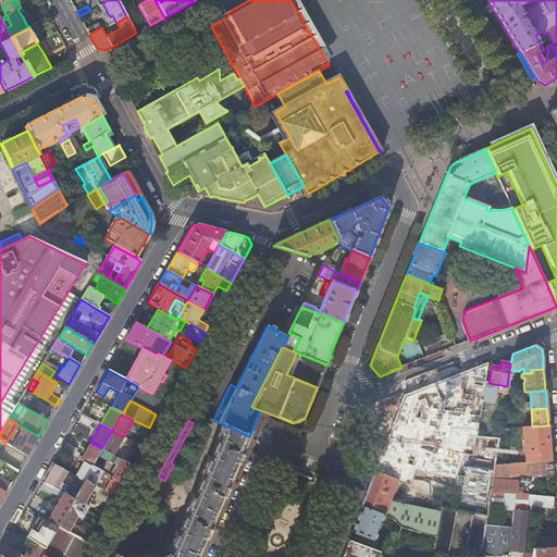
[(197,556),(212,523),(249,436),(223,424),(217,438),(219,440),(211,456),(210,455),(201,475),(202,475),(195,494),(194,493),(184,514),(186,515),(180,531),(177,530),(169,549),(171,551),(169,554),(163,556),(158,556),(159,556),(138,556),(137,556),(123,556),(116,553),(113,556),(197,556)]
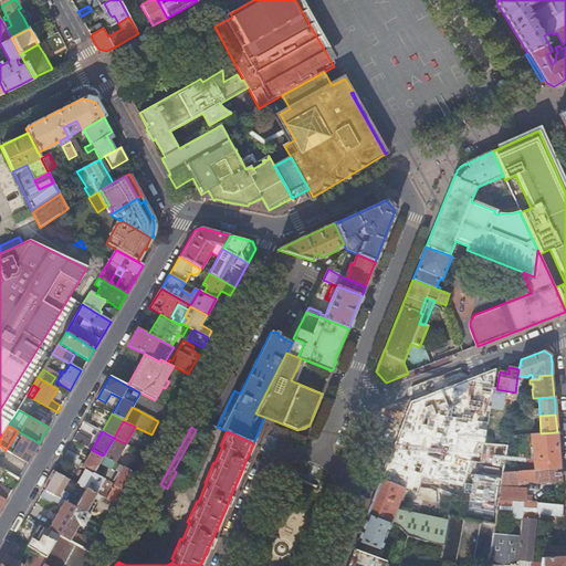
[(558,450),(557,432),(541,433),(532,435),(532,446),(533,446),(535,470),(559,469),(558,450)]
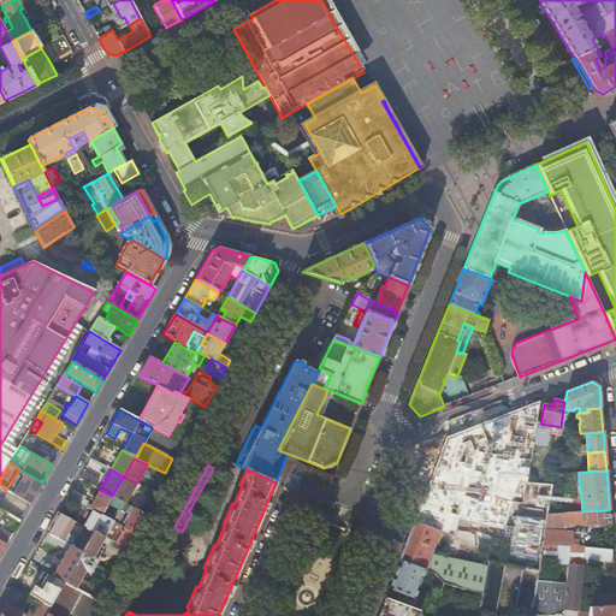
[(24,472),(12,493),(30,504),(42,483),(24,472)]
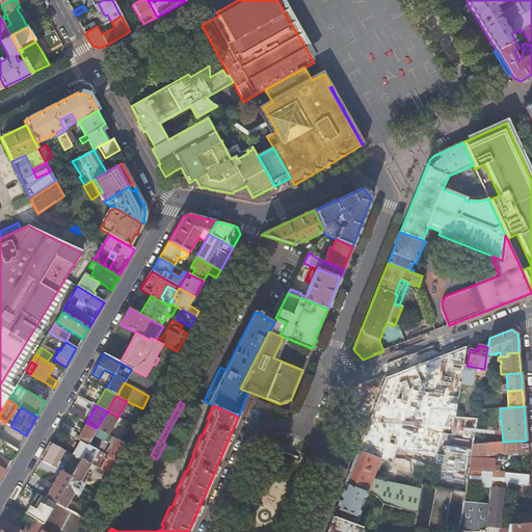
[(85,417),(71,409),(69,414),(83,421),(85,417)]
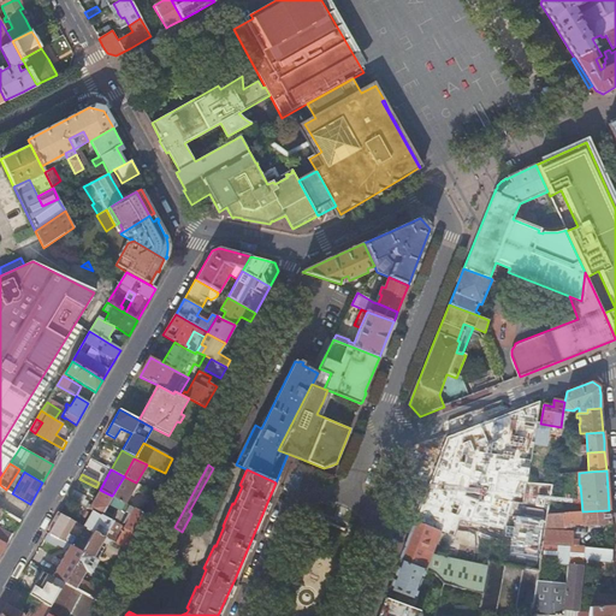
[(141,485),(136,483),(124,477),(112,496),(125,503),(132,490),(136,492),(141,485)]
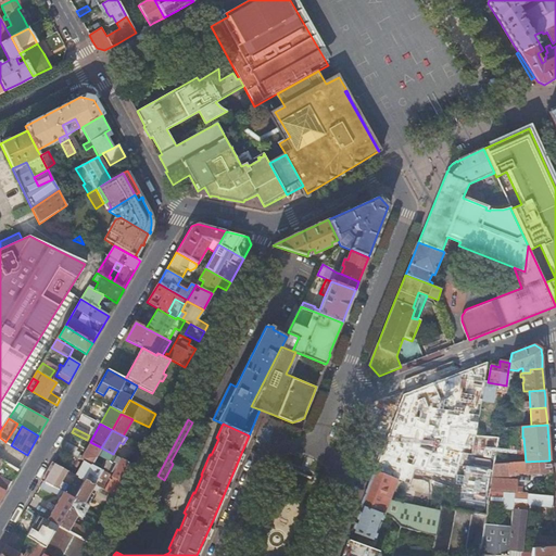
[(99,454),(101,447),(90,442),(83,456),(79,455),(79,452),(76,451),(77,447),(66,442),(62,449),(84,460),(92,465),(99,454)]
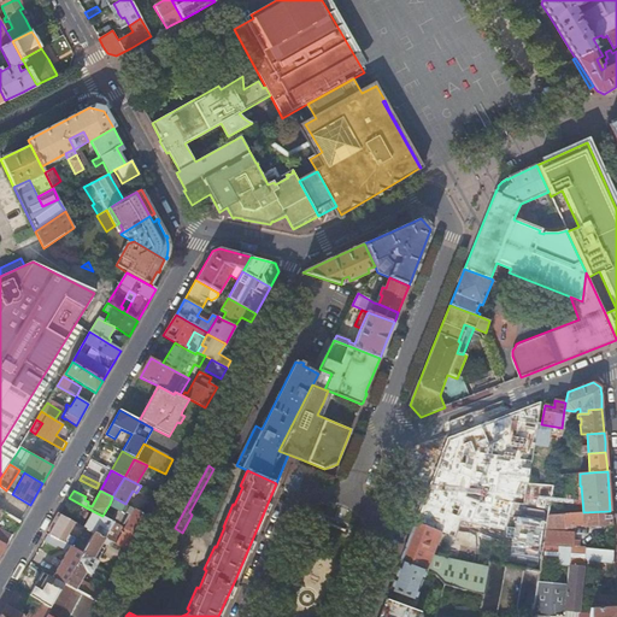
[(147,516),(125,504),(112,497),(110,504),(125,513),(119,524),(137,534),(147,516)]
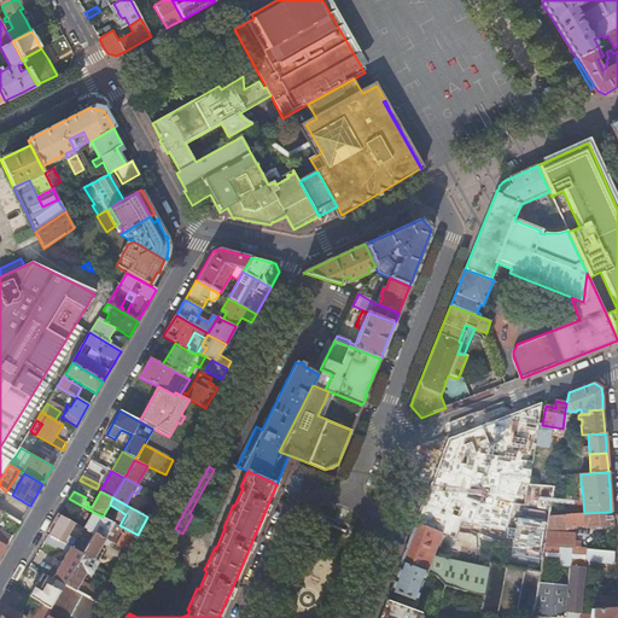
[(0,542),(6,547),(12,537),(0,529),(0,511),(0,509),(0,542)]
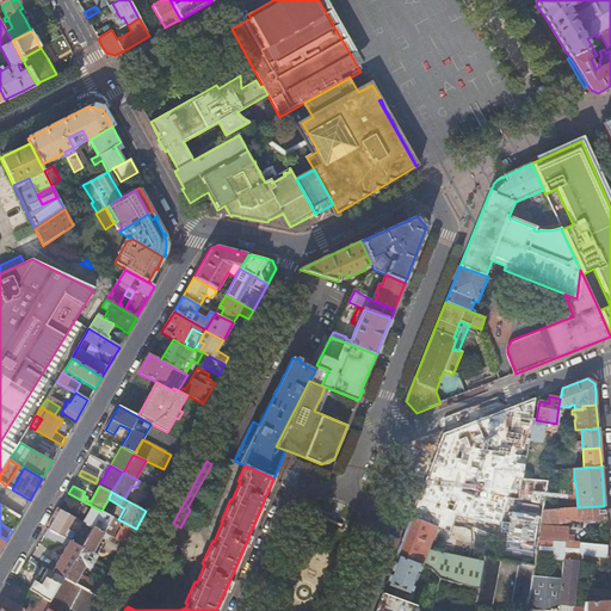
[(107,525),(112,517),(102,511),(92,506),(82,523),(86,524),(92,528),(93,526),(104,532),(105,529),(107,525)]
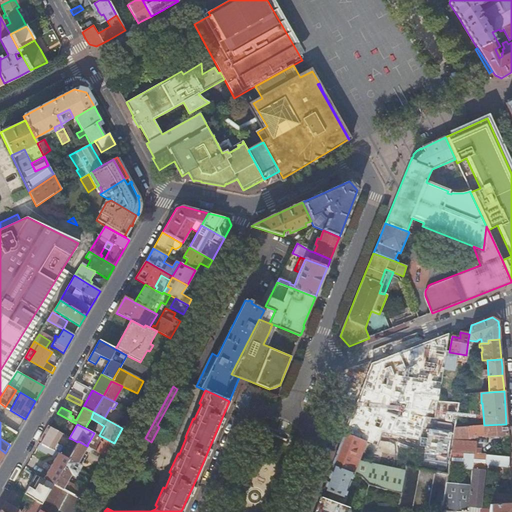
[(507,435),(506,424),(484,425),(454,428),(453,435),(469,437),(485,435),(485,437),(491,436),(507,435)]
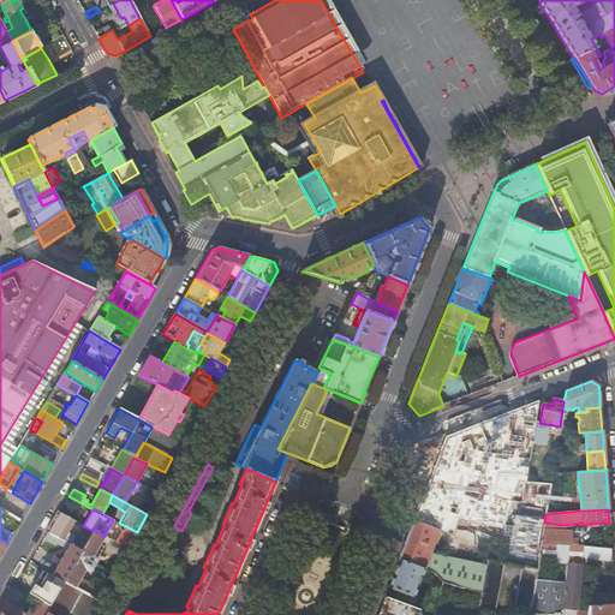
[(77,523),(59,513),(48,532),(70,544),(75,537),(66,533),(72,524),(75,525),(77,523)]
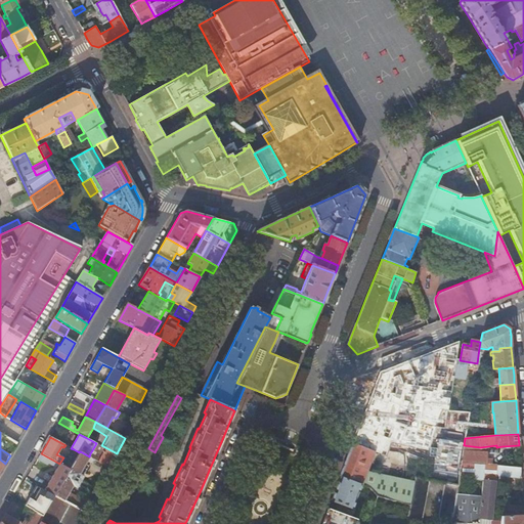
[(110,468),(117,453),(101,445),(96,443),(92,450),(102,455),(100,459),(90,453),(89,456),(94,460),(110,468)]
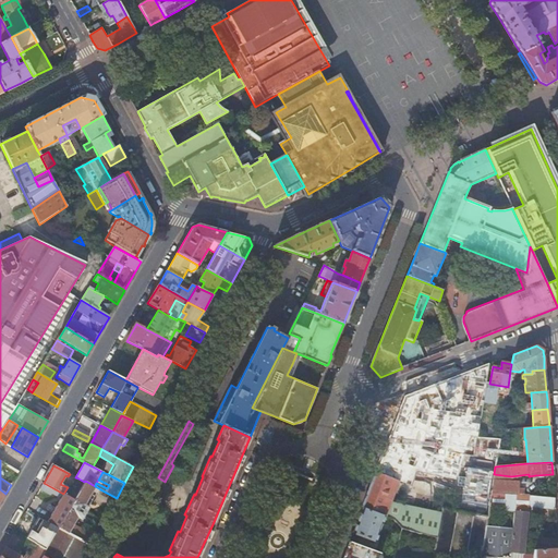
[(399,481),(376,472),(363,508),(385,517),(393,520),(401,529),(424,535),(429,511),(391,501),(399,481)]
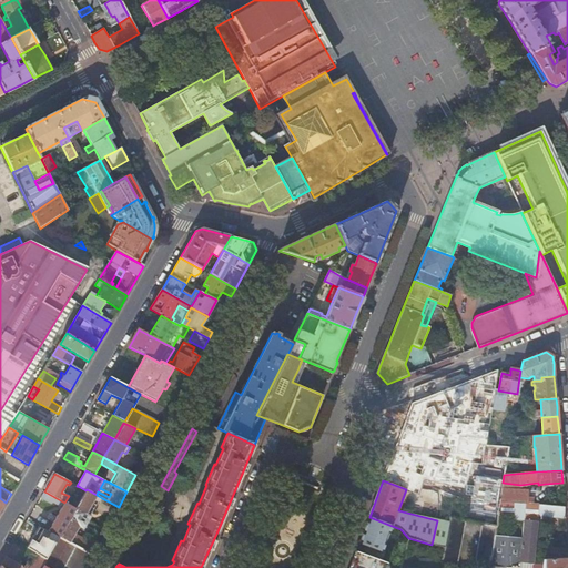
[(69,505),(75,509),(85,490),(80,487),(69,505)]
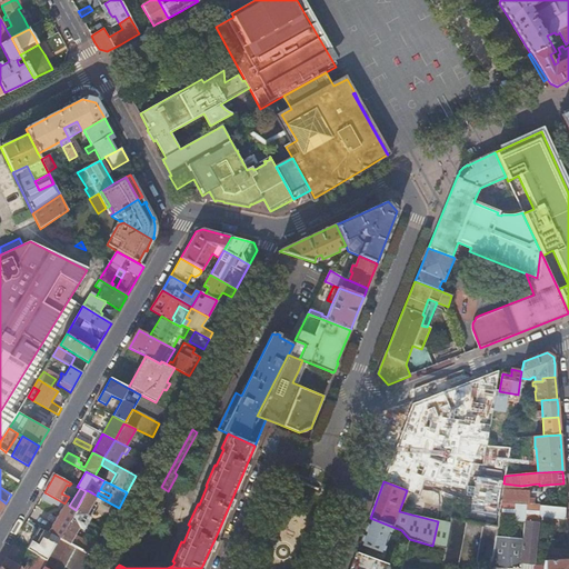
[(501,502),(528,505),(529,491),(521,490),(502,489),(501,502)]
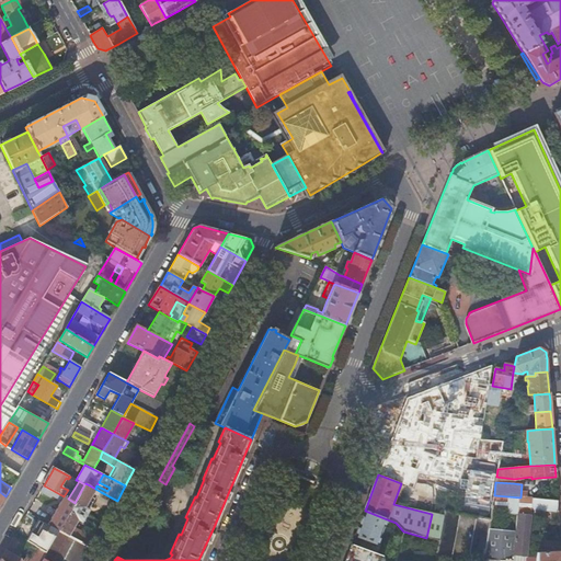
[(75,503),(59,530),(92,548),(96,539),(75,527),(78,521),(82,523),(98,495),(99,496),(101,492),(95,489),(86,483),(84,484),(75,503)]
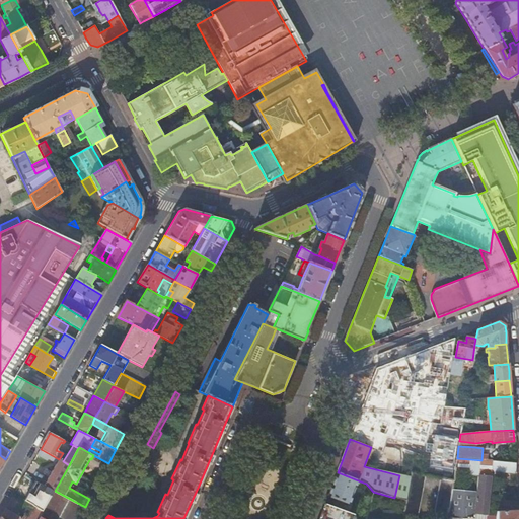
[(45,485),(55,491),(69,465),(63,461),(59,459),(41,449),(36,455),(47,460),(48,459),(57,463),(52,471),(47,468),(43,475),(49,478),(45,485)]
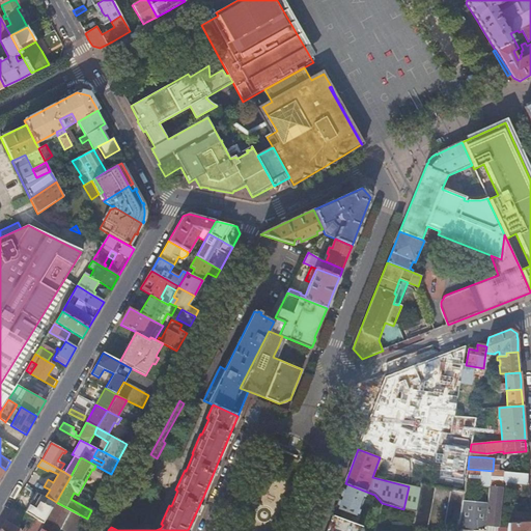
[(503,481),(504,472),(493,471),(468,469),(466,480),(465,484),(490,486),(486,526),(499,527),(501,500),(503,481)]
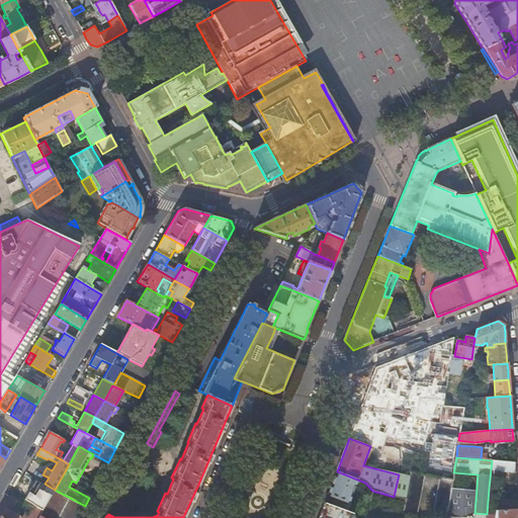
[(516,472),(515,461),(492,460),(491,469),(516,472)]
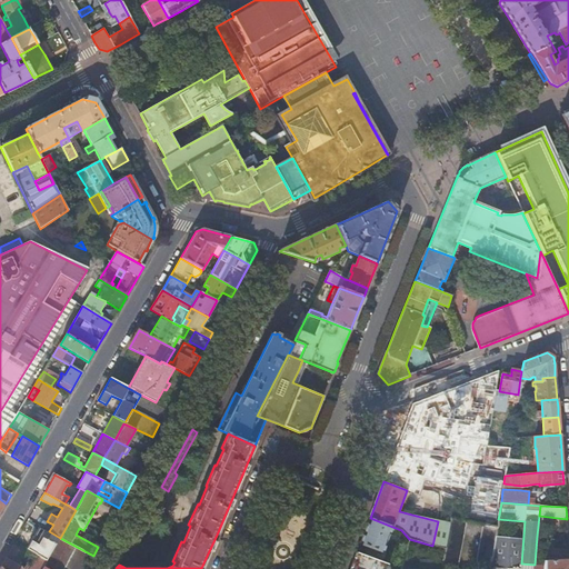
[(150,507),(130,545),(133,547),(149,520),(152,521),(157,510),(150,507)]
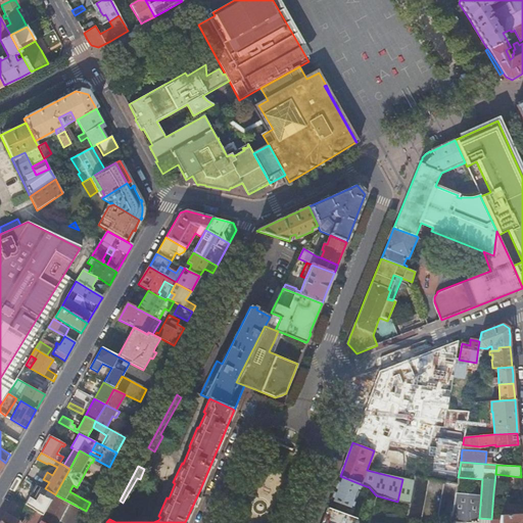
[(335,510),(351,516),(354,508),(352,507),(361,484),(340,476),(331,500),(338,503),(335,510)]
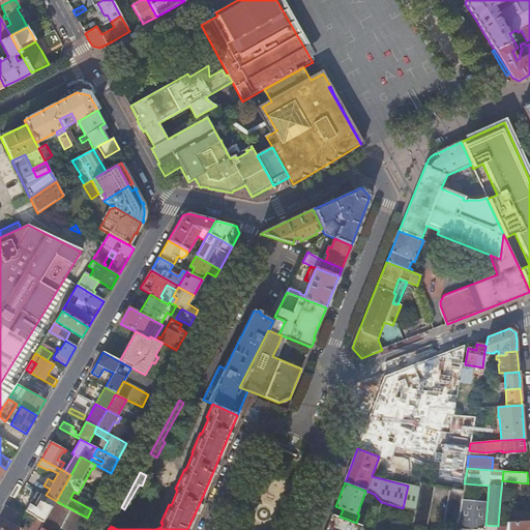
[(420,489),(415,512),(412,527),(427,529),(435,487),(432,486),(421,483),(420,489)]
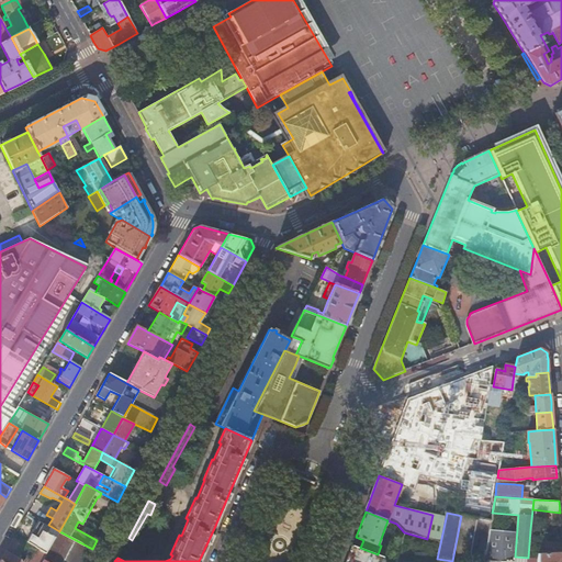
[(497,561),(514,561),(515,557),(518,515),(492,513),(491,521),(484,561),(483,561),(497,561)]
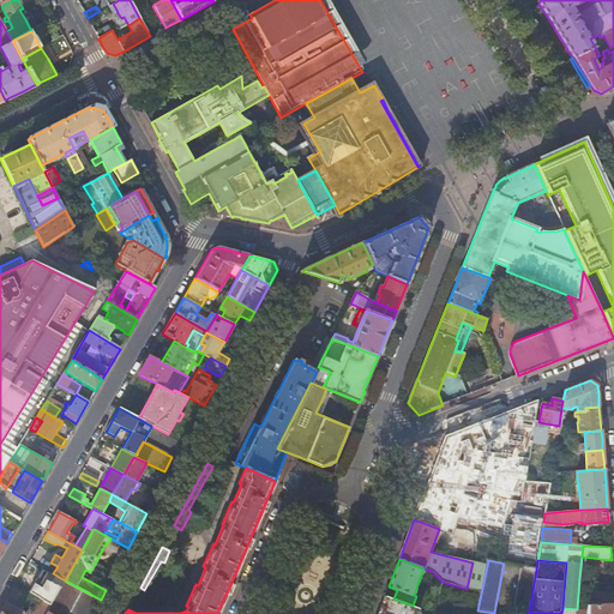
[(473,563),(467,589),(481,594),(487,566),(473,563)]
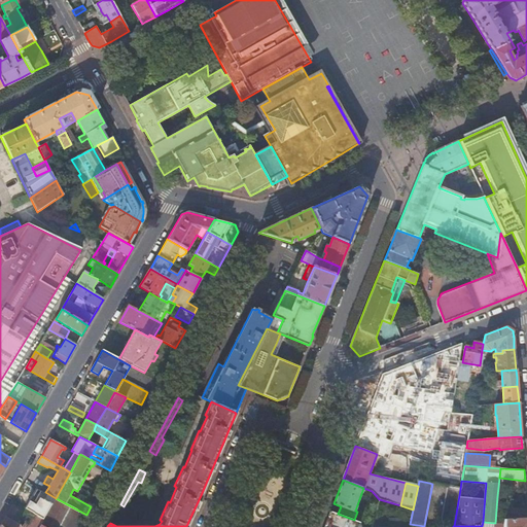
[(454,526),(460,489),(448,487),(441,524),(454,526)]
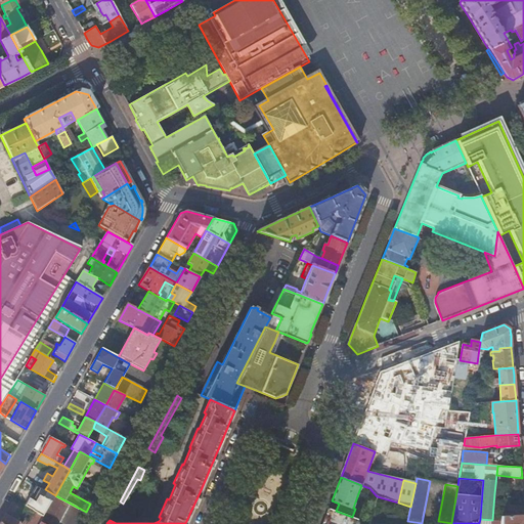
[(39,523),(79,523),(86,512),(55,495),(43,517),(39,523)]
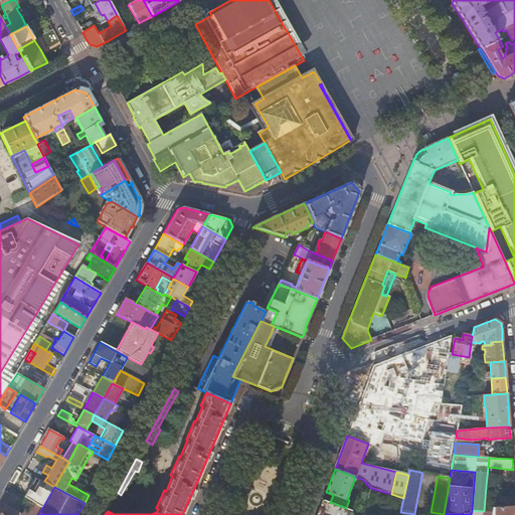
[(0,513),(3,514),(38,514),(42,508),(32,503),(31,506),(33,507),(28,514),(23,514),(15,511),(21,500),(11,495),(0,513)]
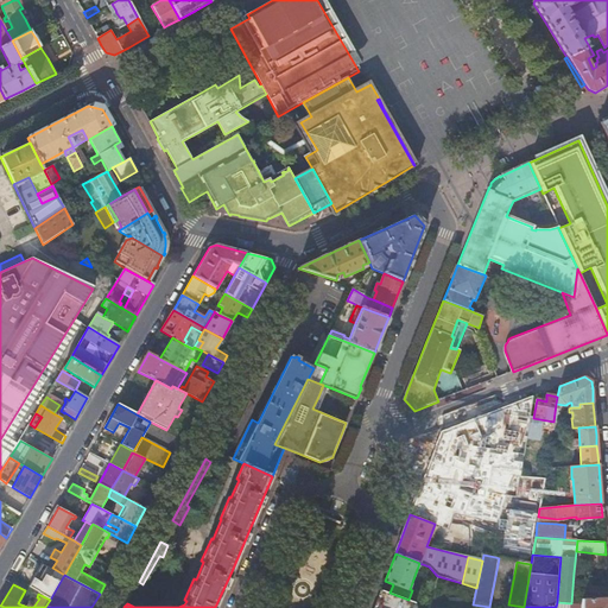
[(406,607),(410,600),(409,600),(390,593),(382,589),(375,607),(406,607)]
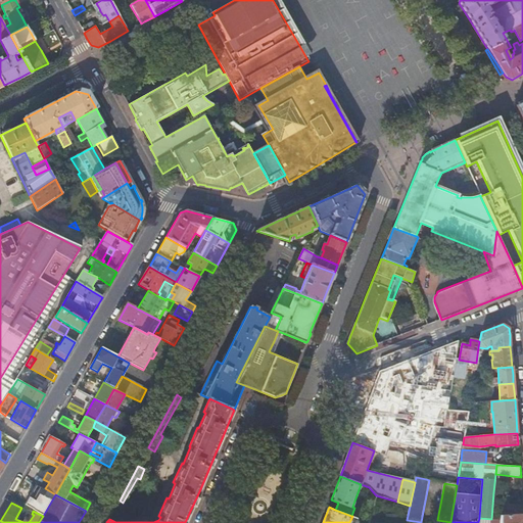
[(522,522),(522,514),(501,515),(501,520),(500,522),(522,522)]
